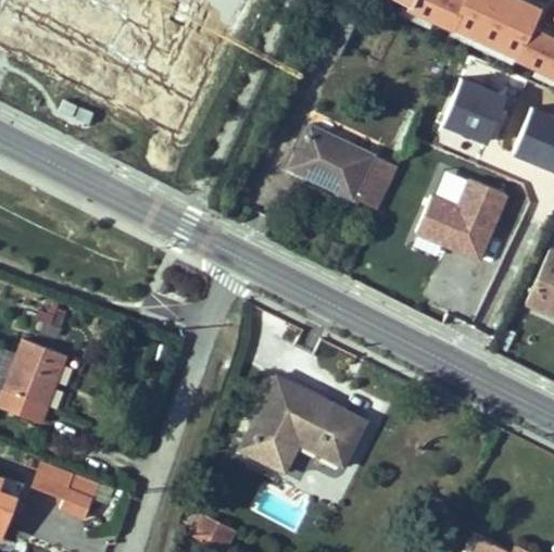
[(392,0),(411,9),(410,11),(454,32),(455,29),(518,58),(517,61),(553,77),(553,40),(532,32),(542,13),(514,0),(466,0),(466,1),(464,0),(392,0)]
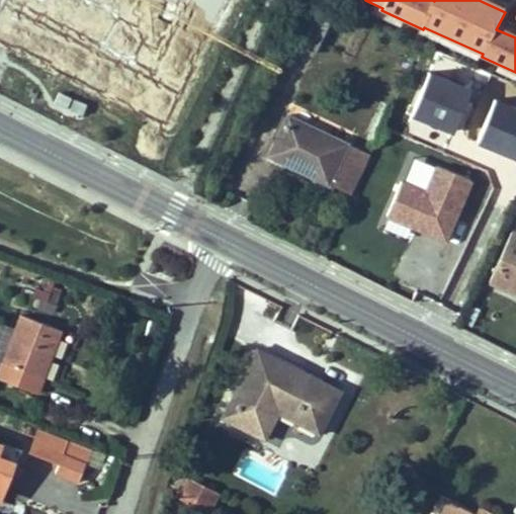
[(338,11),(321,4),(317,12),(334,20),(338,11)]
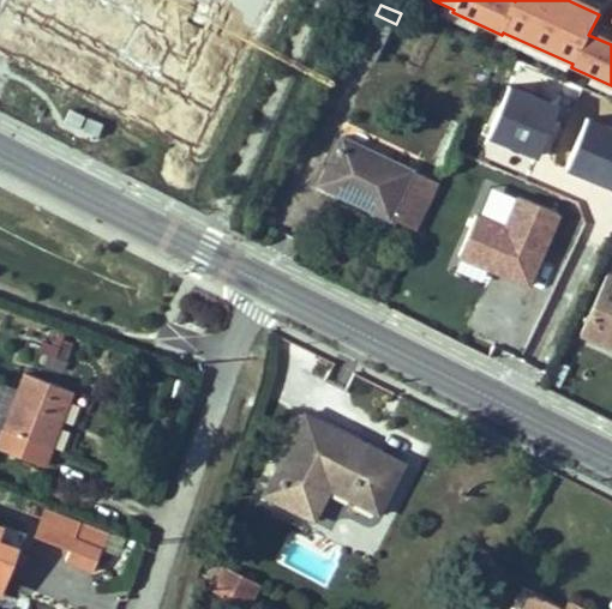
[(561,110),(510,90),(490,139),(540,161),(561,110)]
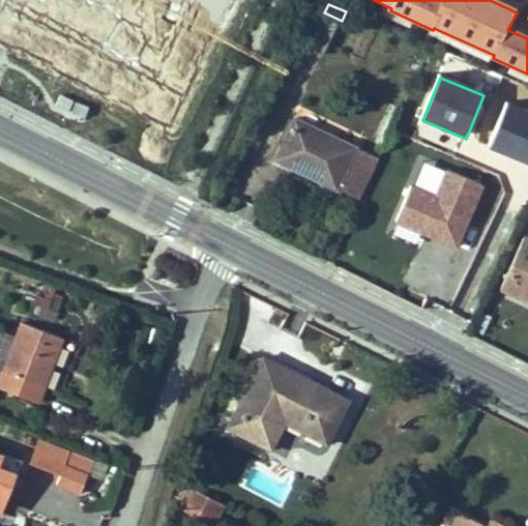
[(490,149),(527,164),(527,113),(507,106),(490,149)]
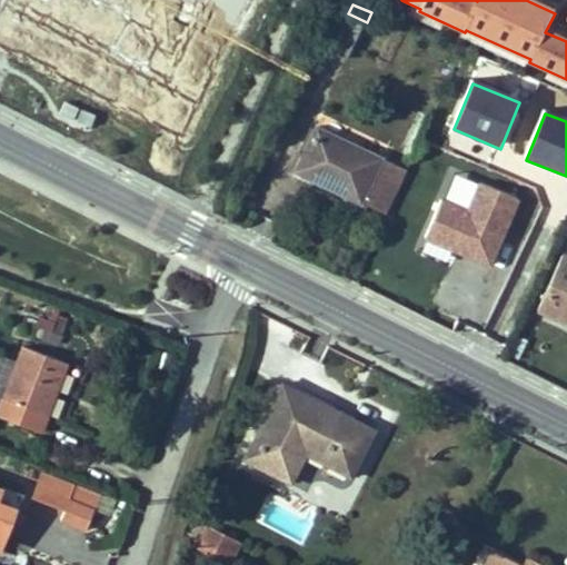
[(389,217),(408,176),(384,165),(385,162),(318,131),(305,160),(299,158),(291,175),(362,208),(364,205),(389,217)]
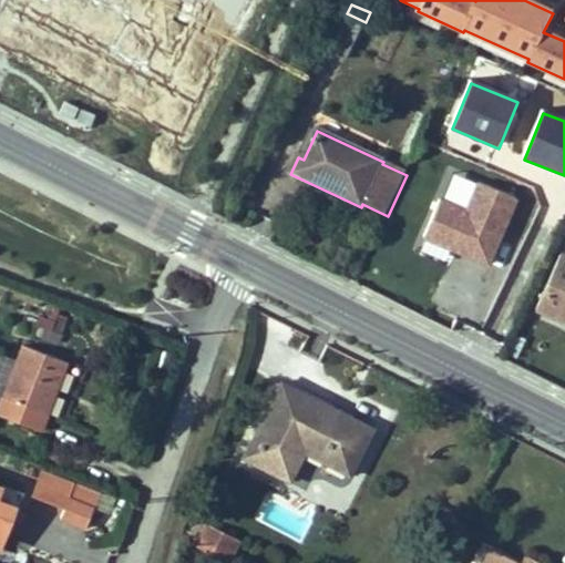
[(441,203),(425,241),(490,268),(519,202),(481,185),(469,214),(441,203)]
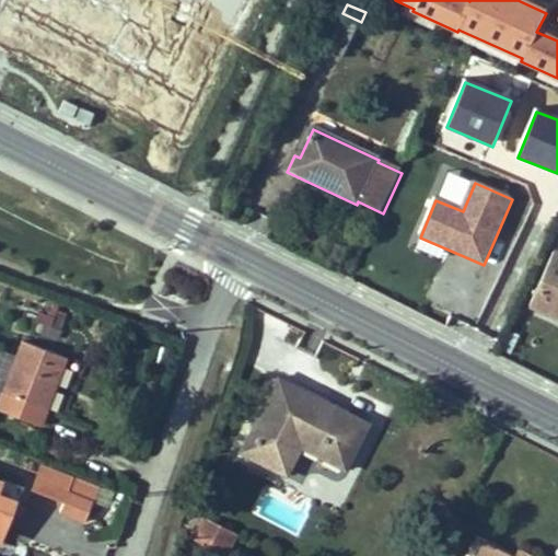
[(557,255),(556,254),(531,309),(557,320),(557,255)]
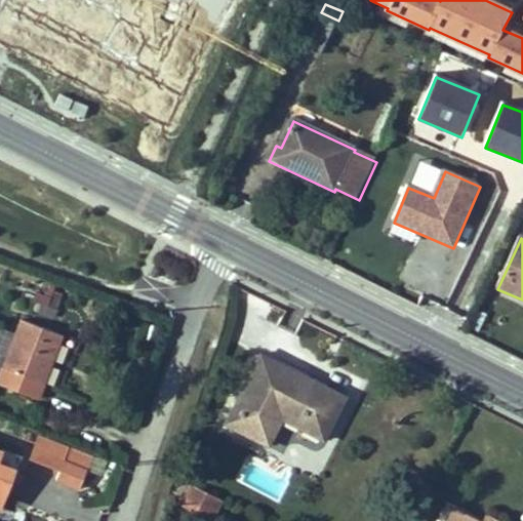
[(49,311),(53,302),(39,295),(35,305),(49,311)]
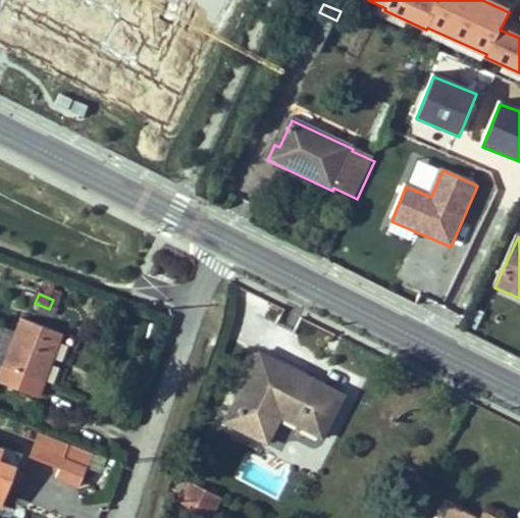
[(477,332),(484,316),(477,312),(469,329),(477,332)]
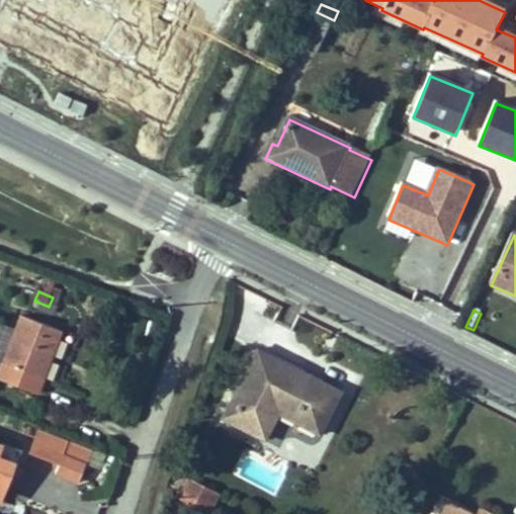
[(0,377),(0,381),(39,397),(64,334),(23,318),(0,377)]
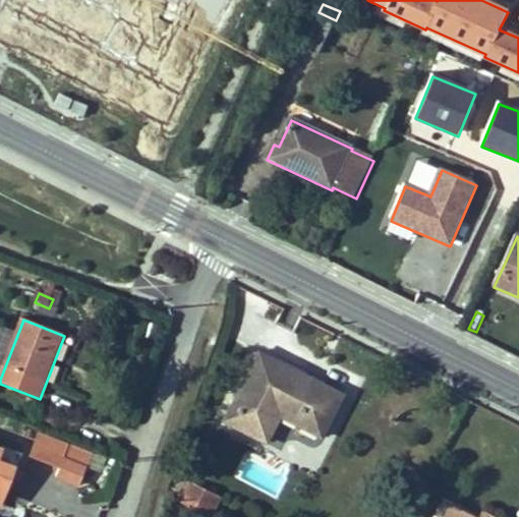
[(0,331),(0,365),(4,367),(17,335),(1,329),(0,331)]
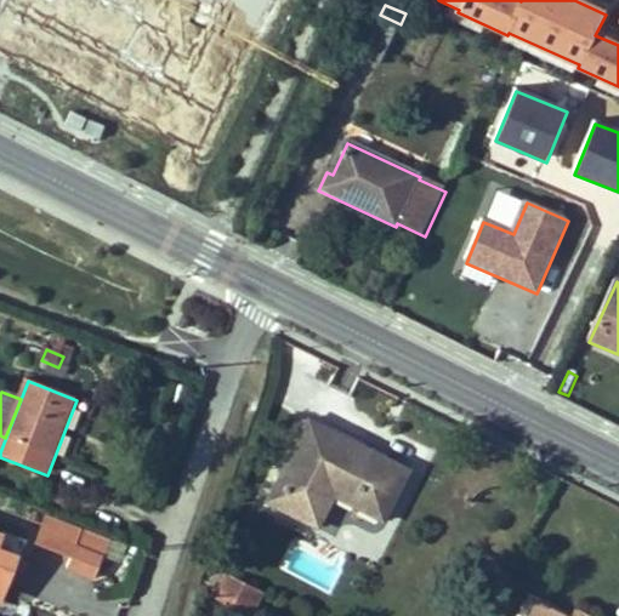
[(385,524),(412,473),(387,461),(384,469),(328,440),(330,437),(308,425),(267,505),(319,531),(335,498),(385,524)]
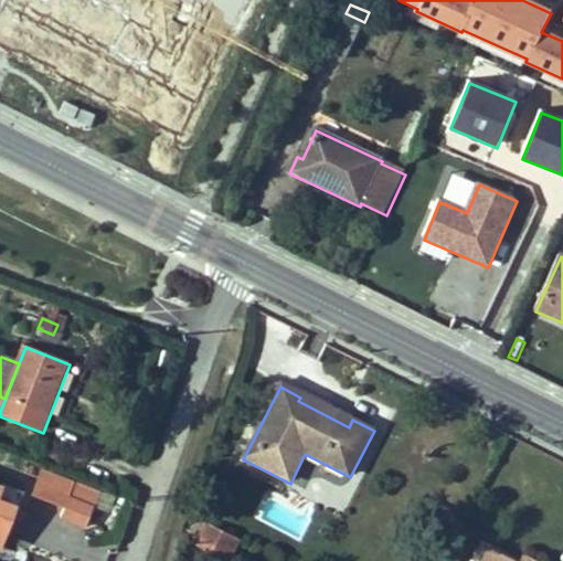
[(349,427),(352,420),(301,393),(300,398),(298,401),(349,427)]
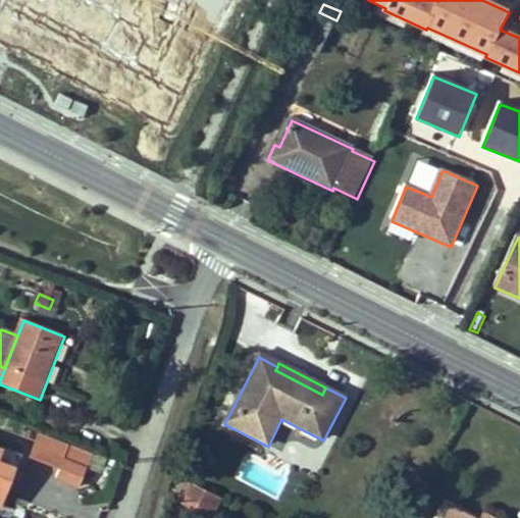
[(80,488),(92,452),(36,432),(28,456),(57,467),(53,479),(80,488)]
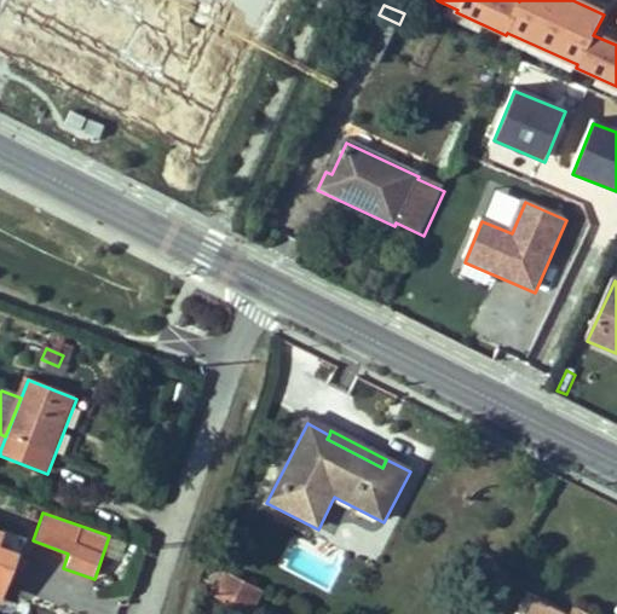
[(0,604),(23,543),(0,534),(0,604)]
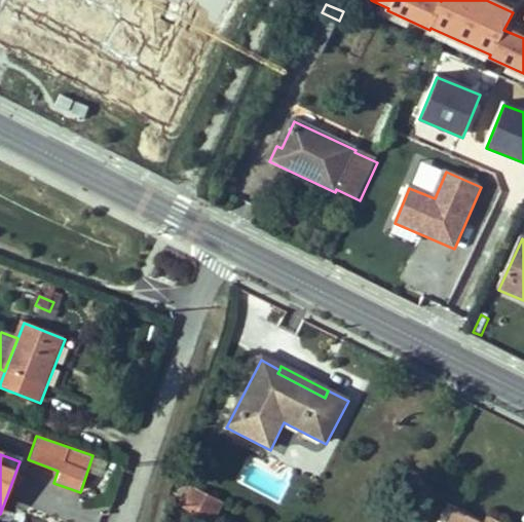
[(224,505),(194,489),(183,510),(204,521),(215,521),(224,505)]
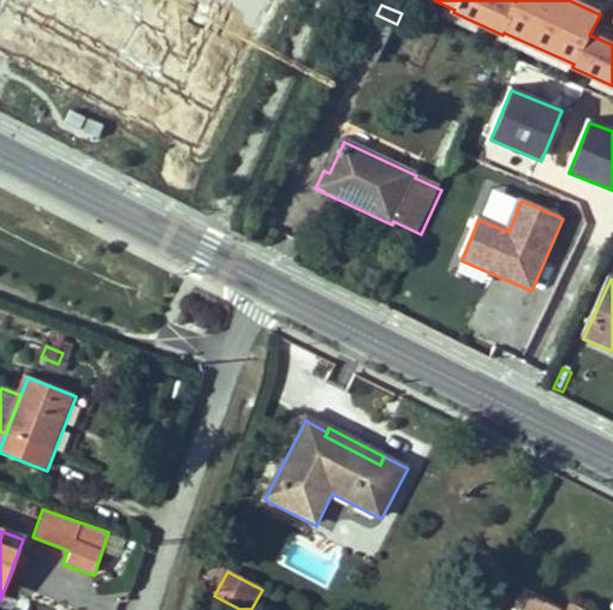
[(549,609),(529,599),(523,609),(549,609)]
